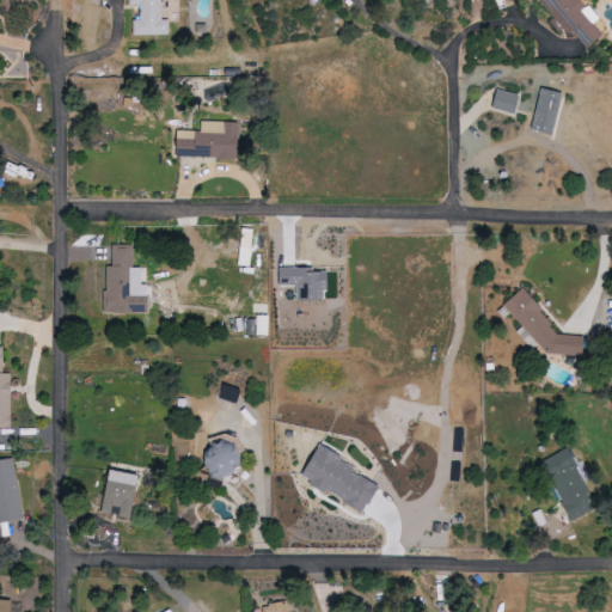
[(136,35),(171,36),(171,19),(164,19),(164,0),(132,0),(132,5),(144,5),(142,19),(136,19),(136,35)]
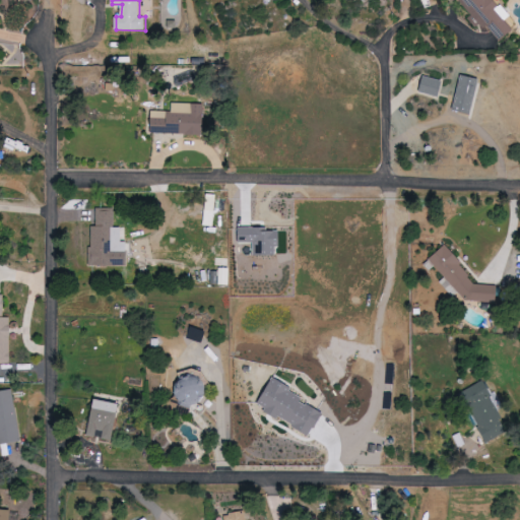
[(459,0),(494,43),(509,30),(502,20),(506,17),(493,0),(489,3),(485,0),(459,0)]
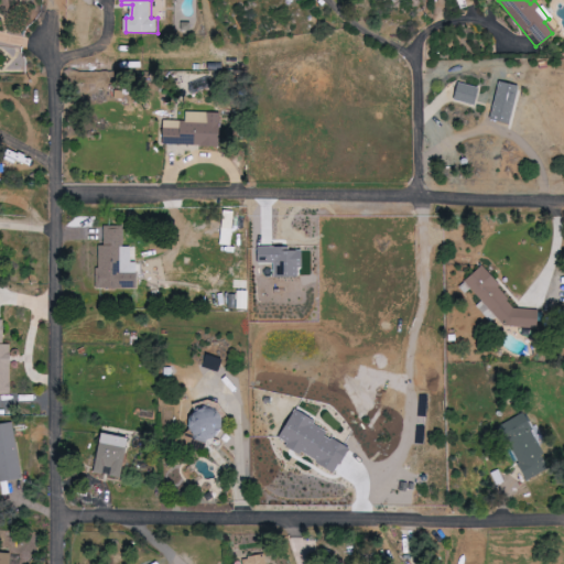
[(510,125),(518,86),(497,82),(489,120),(510,125)]
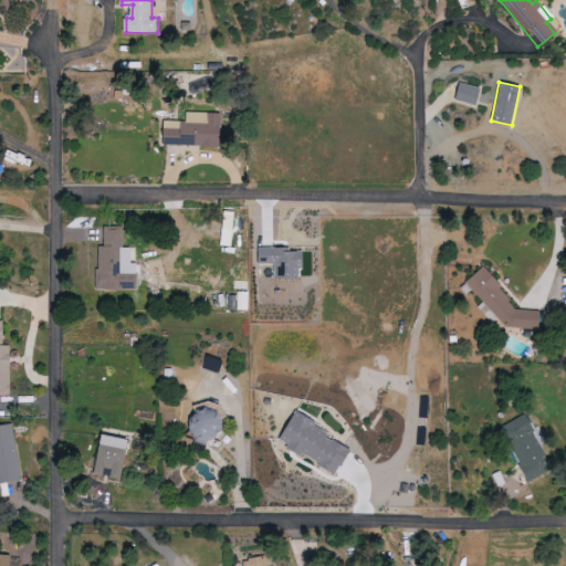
[(452,101),(474,106),(480,88),(458,83),(452,101)]
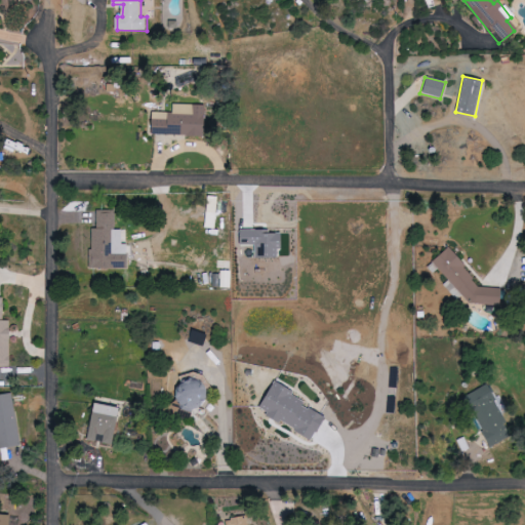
[(174,113),(154,113),(154,135),(206,135),(206,122),(206,105),(174,105),(174,113)]
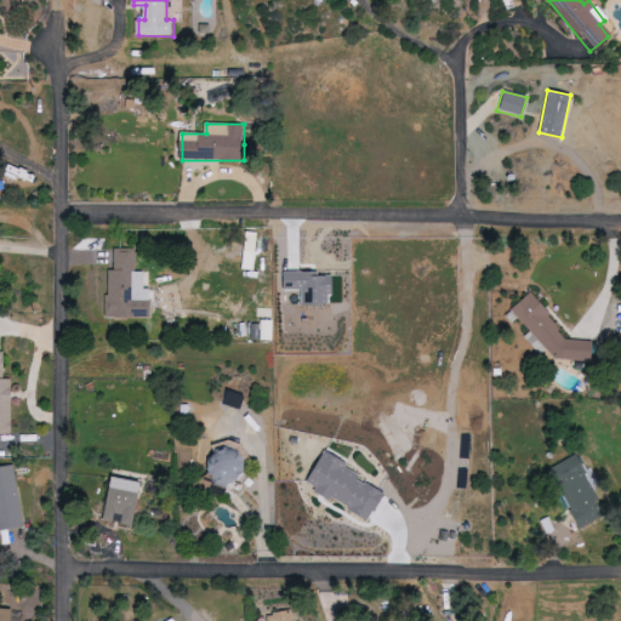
[(256,271),(261,232),(249,231),(244,268),(256,271)]
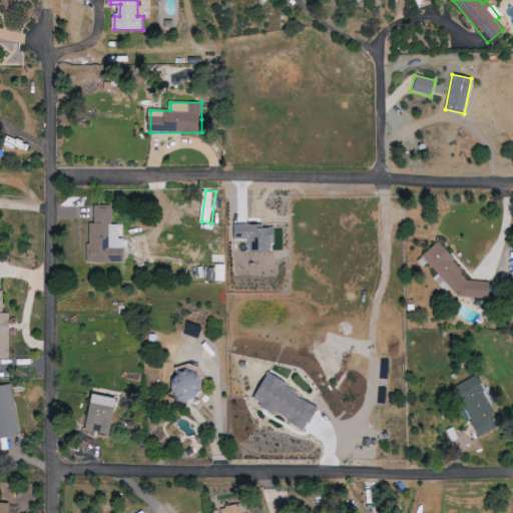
[(90,263),(127,262),(127,238),(121,238),(121,223),(113,223),(113,204),(96,205),(97,223),(89,223),(90,263)]
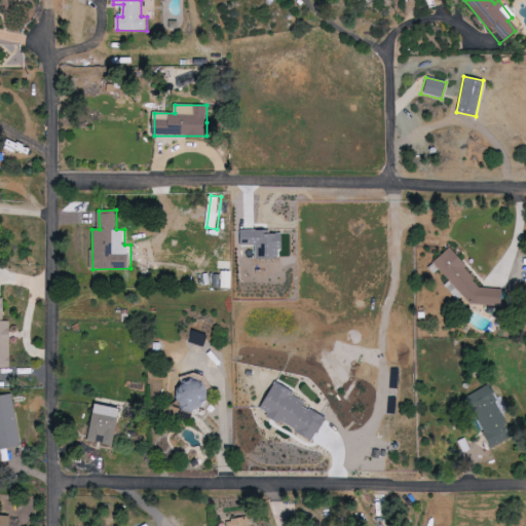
[(499,306),(501,290),(481,288),(450,249),(428,267),(434,273),(440,269),(449,282),(445,285),(457,301),(463,296),(468,303),(499,306)]
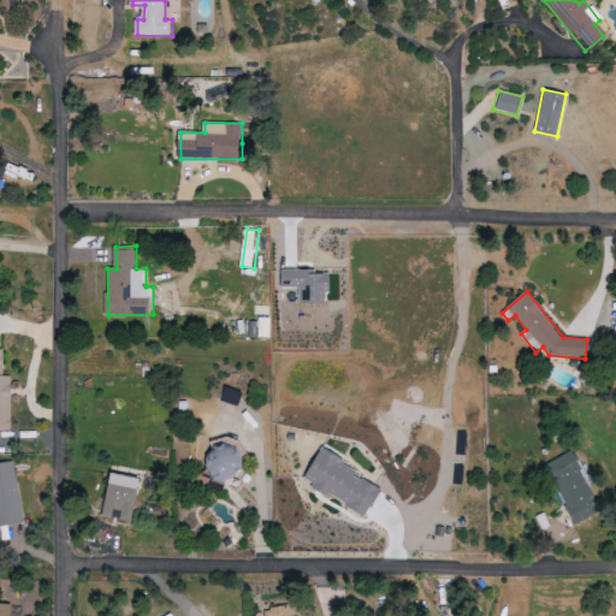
[(0,430),(15,430),(15,375),(6,375),(6,350),(0,350),(0,430)]
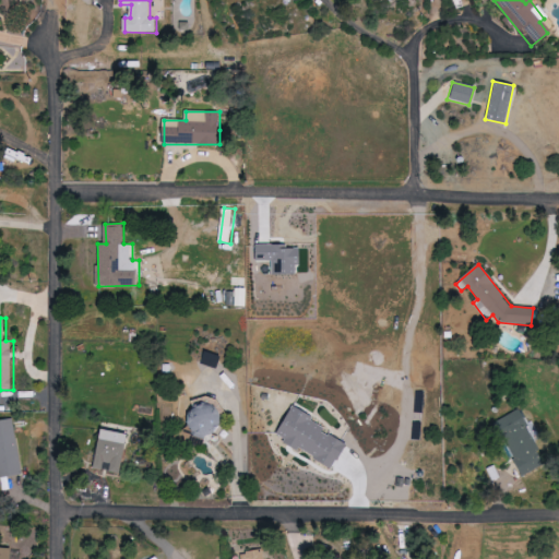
[(202,364),(216,369),(222,356),(207,351),(202,364)]
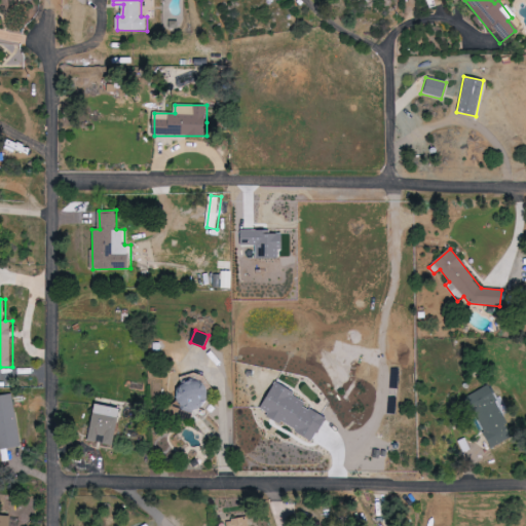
[(205,382),(180,381),(178,407),(203,408),(205,382)]
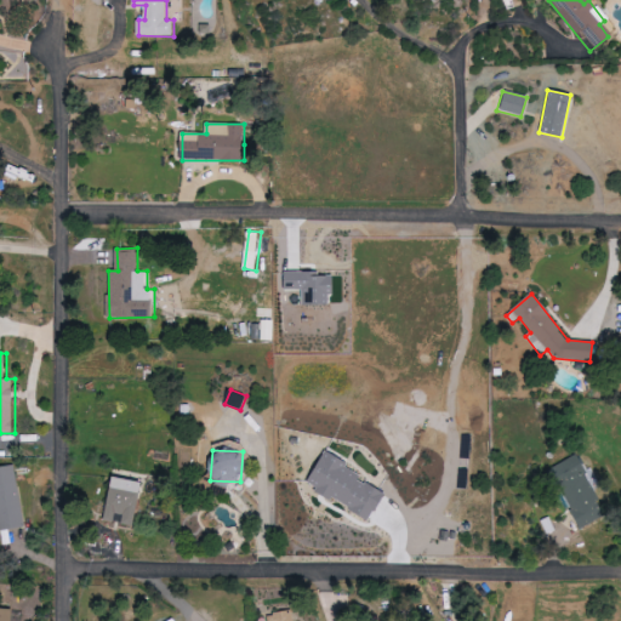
[(580,530),(608,517),(580,456),(552,468),(580,530)]
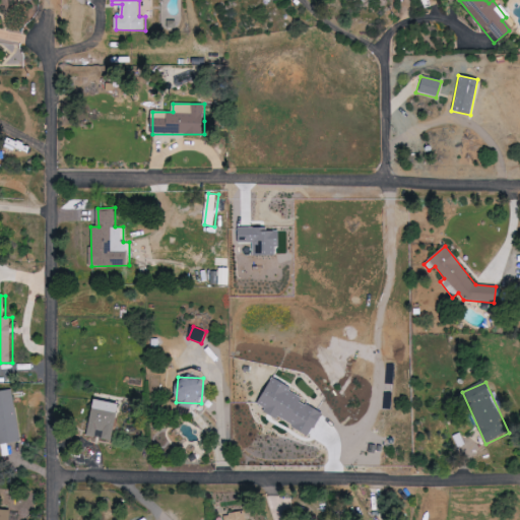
[(0,445),(21,442),(13,389),(0,391),(0,445)]
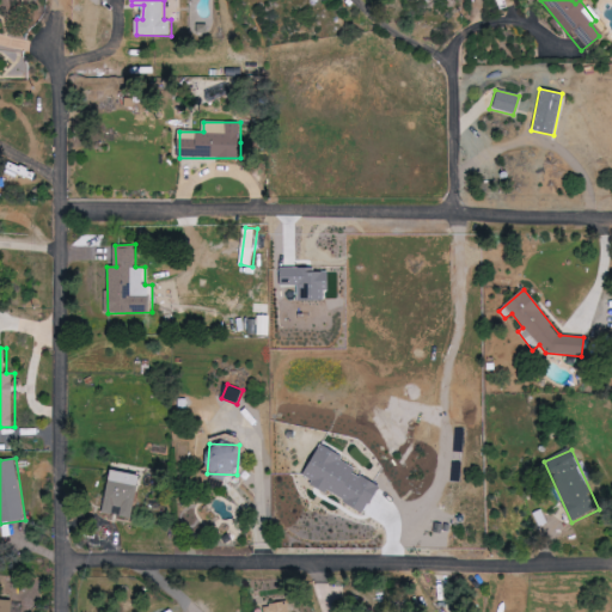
[(144,476),(115,469),(105,513),(118,515),(134,519),(144,476)]
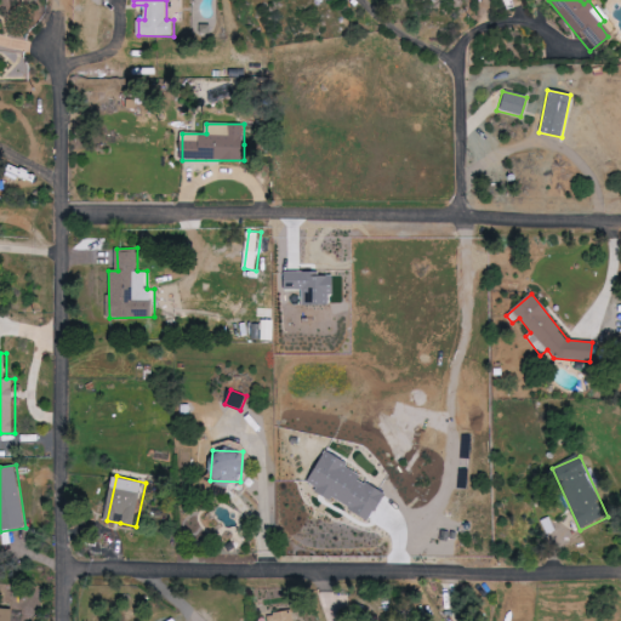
[(0,620),(9,620),(11,608),(0,607),(0,620)]
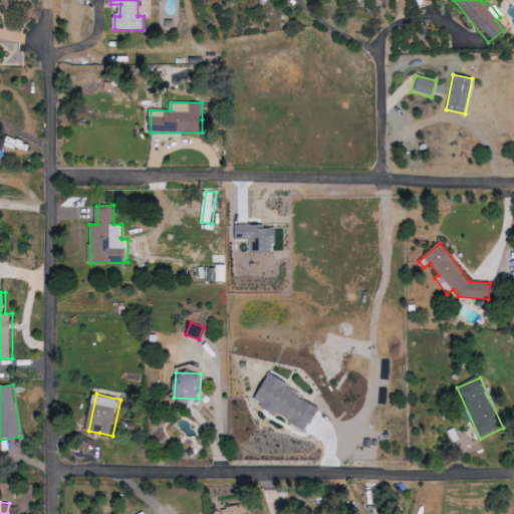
[(245,513),(244,505),(224,508),(225,513),(245,513)]
